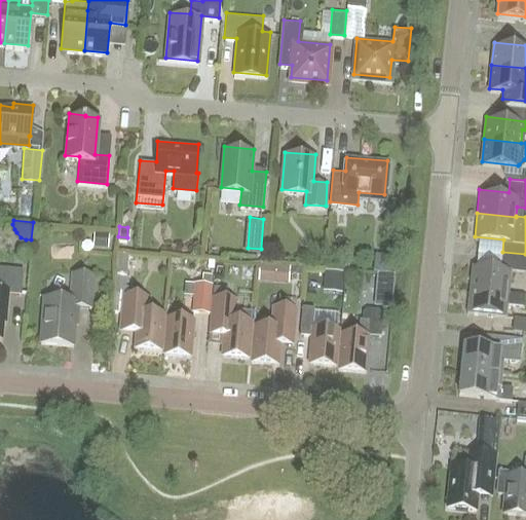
[(108,243),(109,228),(96,227),(95,240),(108,243)]
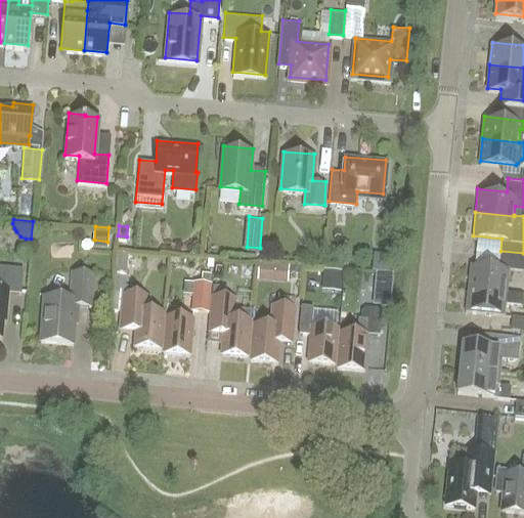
[(128,269),(130,249),(118,248),(116,268),(128,269)]
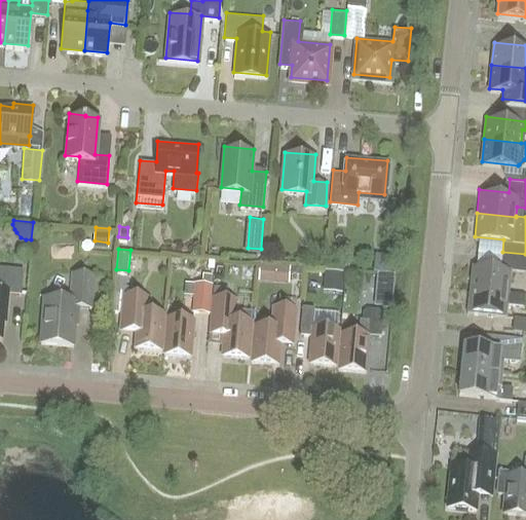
[(390,253),(375,252),(374,268),(389,269),(390,257),(390,253)]
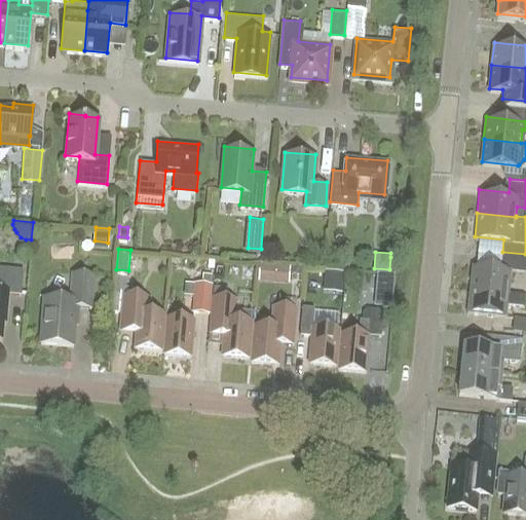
[(525,268),(525,254),(502,252),(500,265),(472,263),(470,286),(509,290),(512,267),(525,268)]
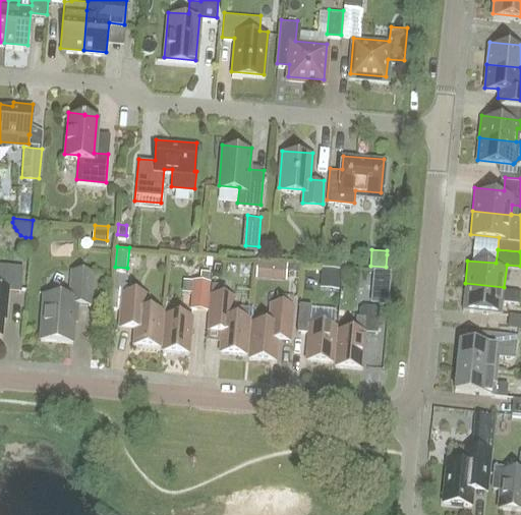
[(271,275),(286,276),(287,260),(272,259),(271,275)]
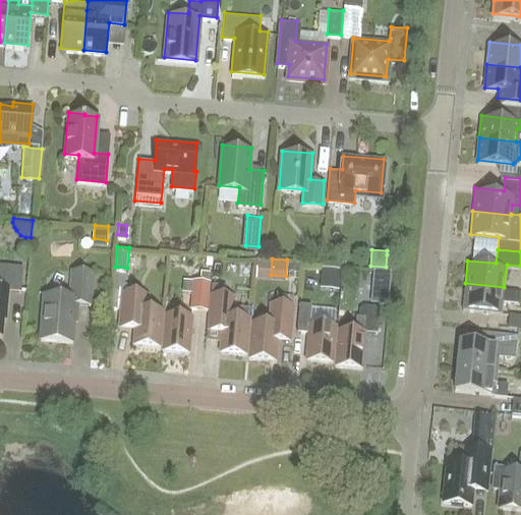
[(289,260),(288,268),(298,269),(299,260),(289,260)]
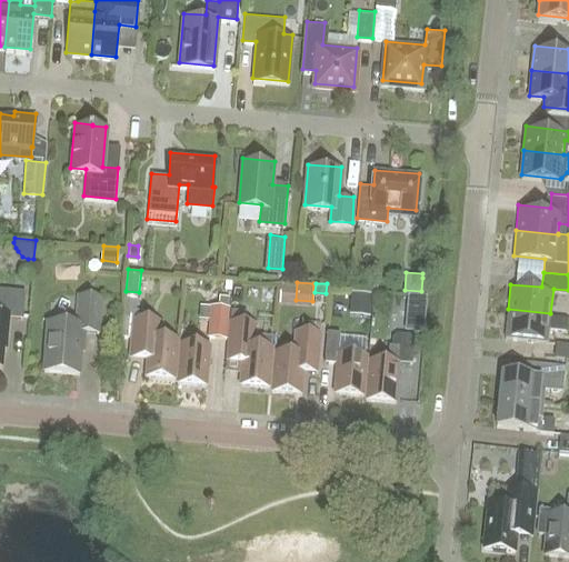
[(0,363),(2,364),(5,333),(8,334),(9,313),(22,314),(25,288),(0,285),(0,363)]
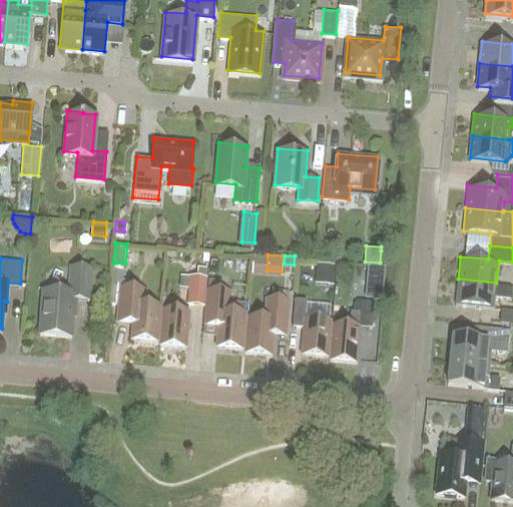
[(335,281),(336,263),(318,261),(317,279),(335,281)]
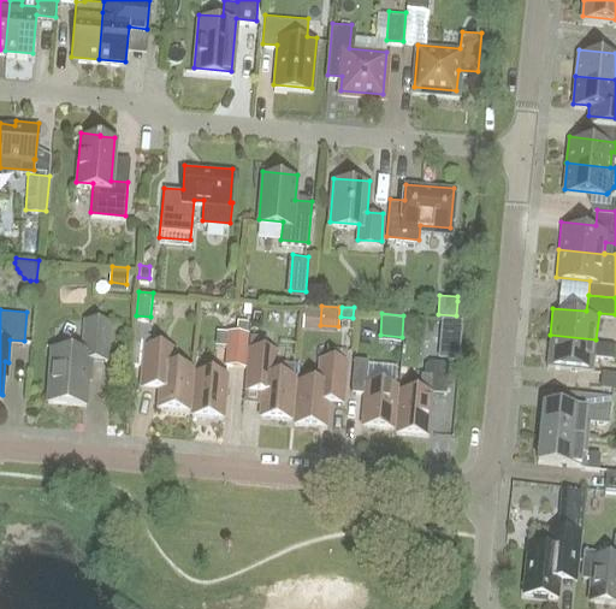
[(246,364),(249,329),(248,329),(249,317),(237,315),(237,327),(217,326),(215,341),(226,342),(225,361),(246,364)]
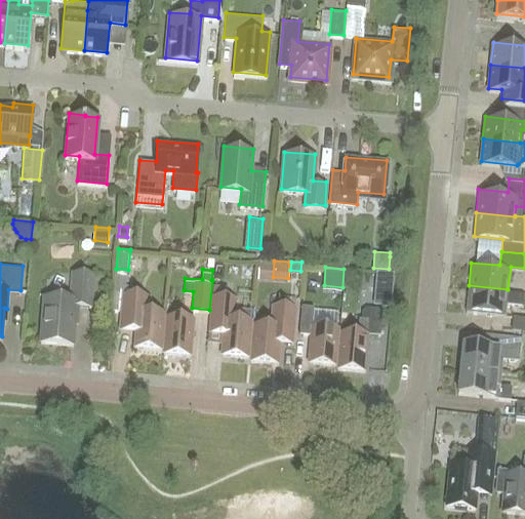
[(376,269),(373,302),(390,304),(393,271),(376,269)]
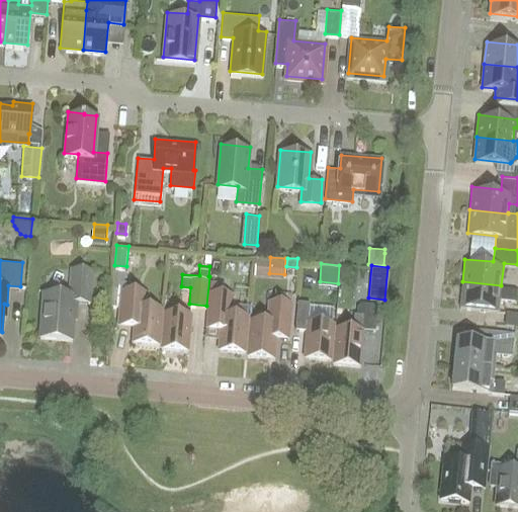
[(90,300),(92,267),(72,266),(70,292),(44,290),(40,335),(72,337),(74,309),(76,309),(77,299),(90,300)]
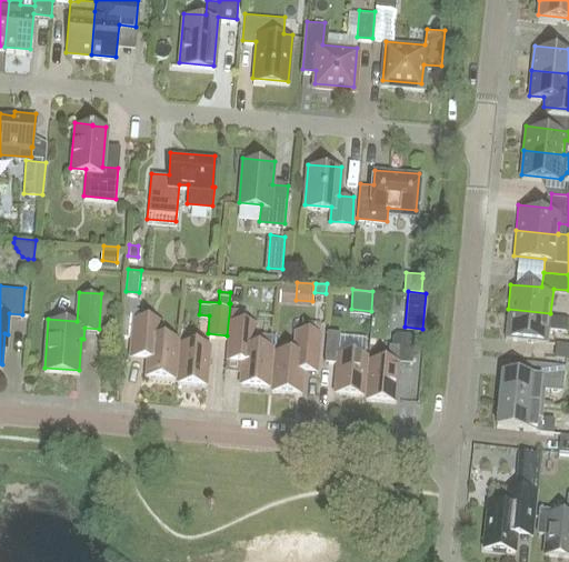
[(228,339),(227,358),(242,359),(240,381),(269,383),(272,344),(273,332),(256,331),(257,321),(246,320),(247,308),(231,305),(228,339)]
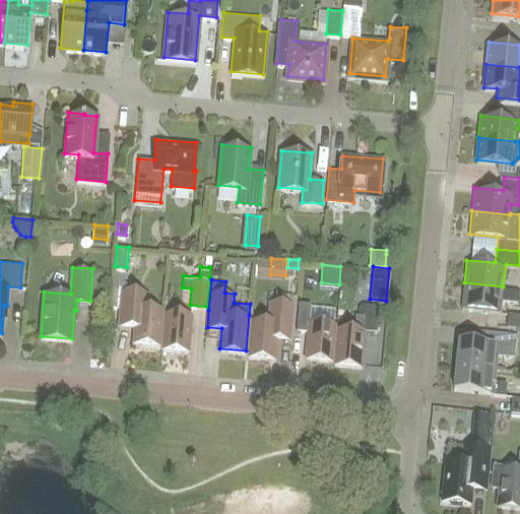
[(120,312),(119,323),(134,324),(133,341),(159,343),(164,307),(148,306),(149,291),(138,290),(139,282),(123,280),(120,312)]
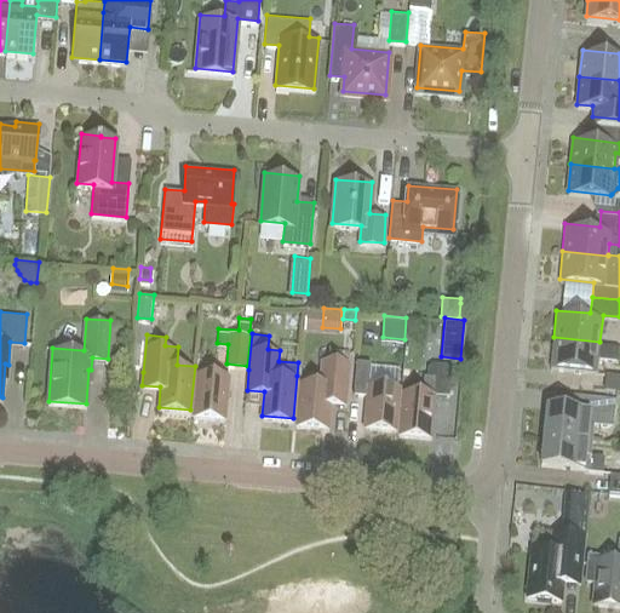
[(619,343),(600,342),(554,337),(551,365),(597,370),(598,356),(618,359),(619,343)]
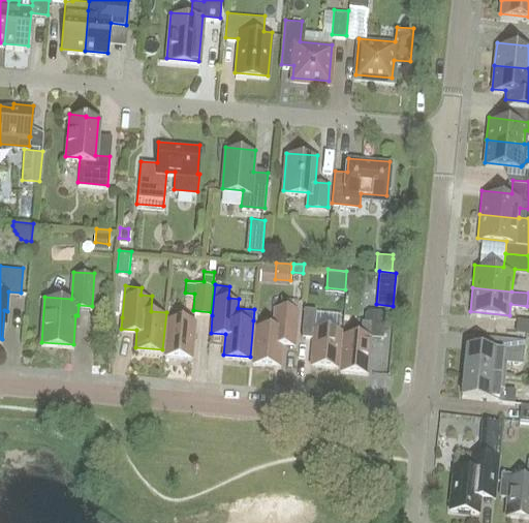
[(256,324),(252,361),(280,363),(282,342),(294,343),(296,328),(297,325),(299,299),(281,297),(280,306),(274,305),(272,326),(256,324)]
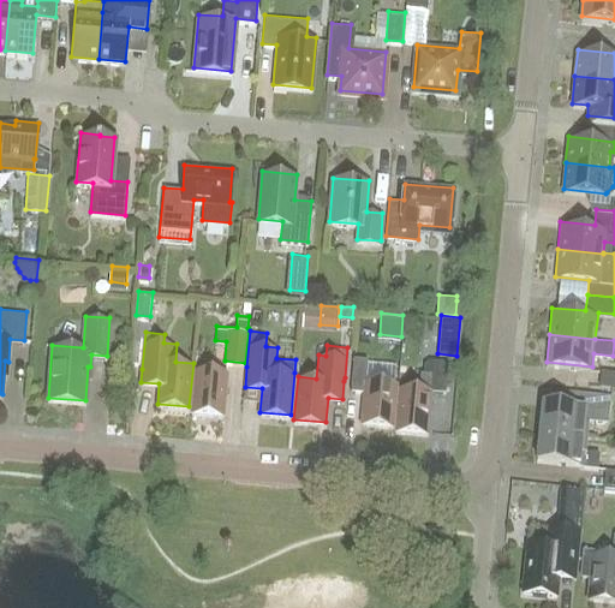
[(353,353),(351,387),(364,388),(362,422),(393,424),(396,381),(365,379),(368,356),(353,353)]
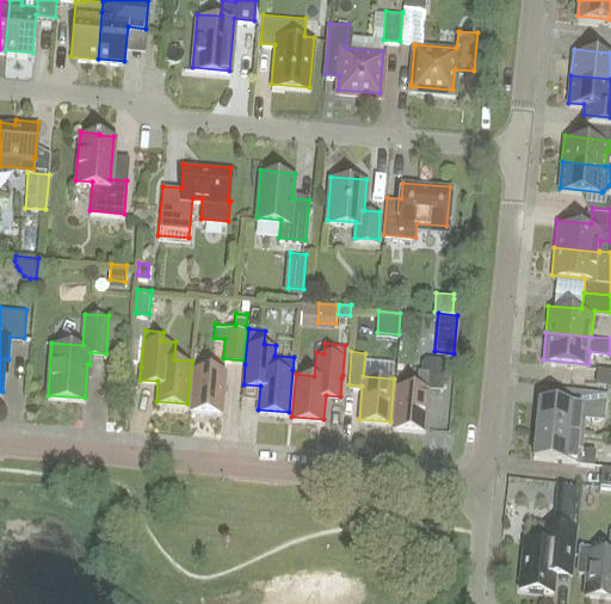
[(417,367),(415,384),(396,383),(393,426),(425,429),(429,386),(443,387),(445,356),(421,353),(420,367),(417,367)]
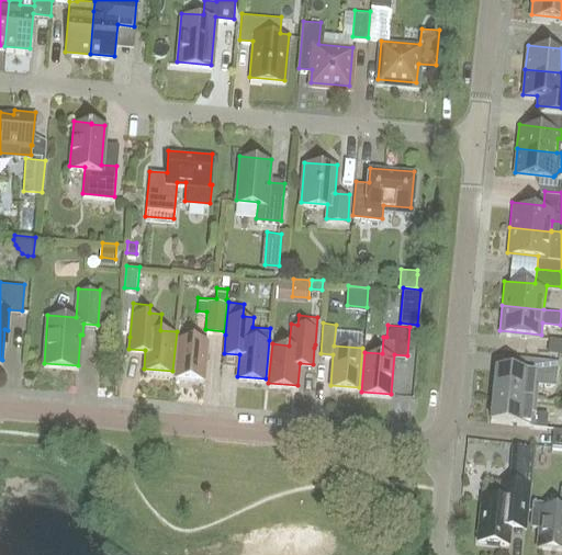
[(561,348),(561,335),(549,335),(548,348),(561,348)]
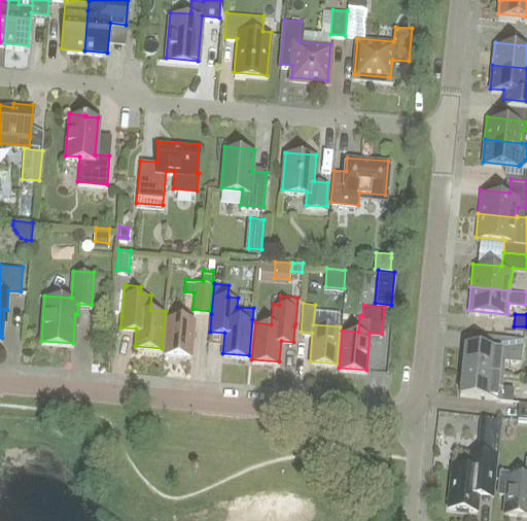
[(191,354),(195,317),(168,315),(164,351),(191,354)]
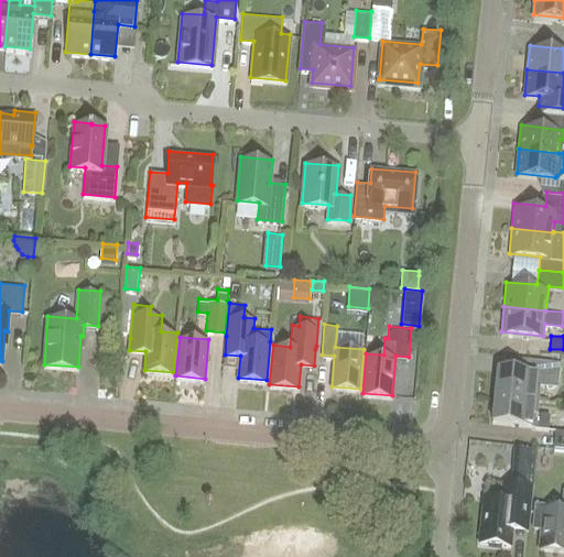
[(497,367),(495,393),(538,397),(540,382),(551,383),(552,372),(559,373),(561,359),(525,356),(524,369),(497,367)]
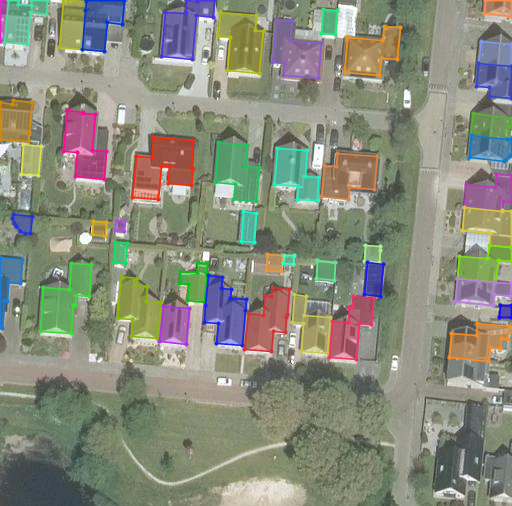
[(487,372),(488,361),(449,357),(447,381),(486,384),(486,386),(498,387),(499,374),(487,372)]
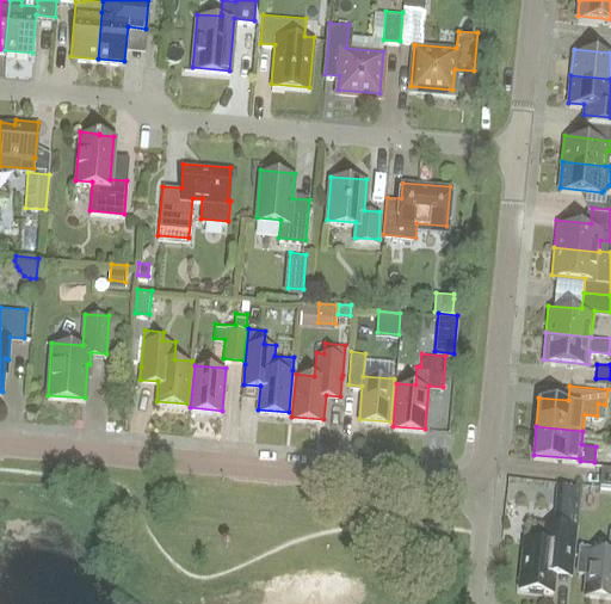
[(610,482),(610,463),(602,463),(600,481),(610,482)]
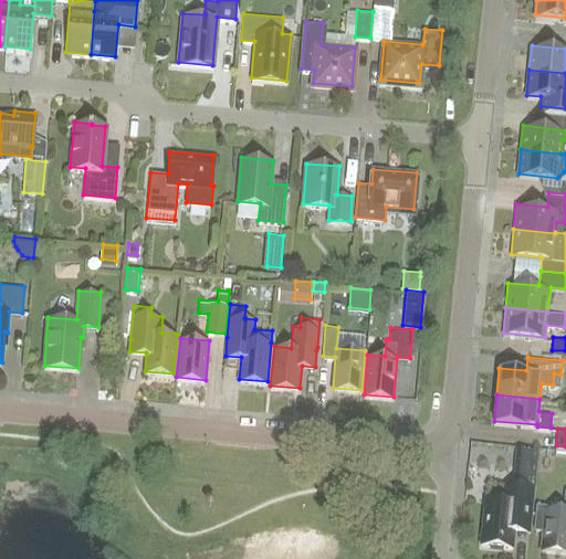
[(521,445),(516,483),(534,485),(537,447),(521,445)]
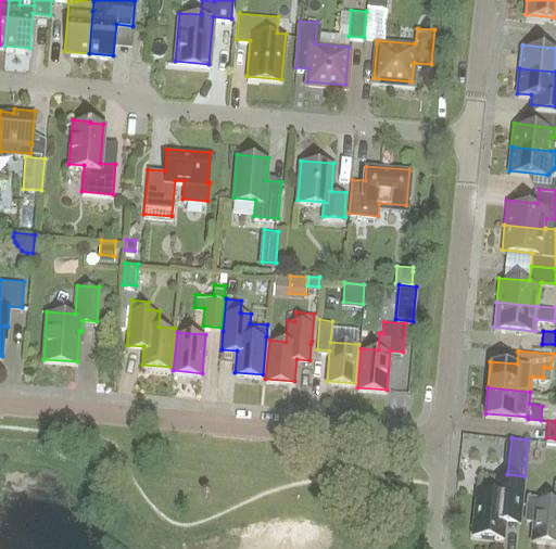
[(477,489),(472,532),(503,535),(505,518),(520,520),(521,501),(525,476),(507,474),(503,474),(496,473),(494,490),(477,489)]
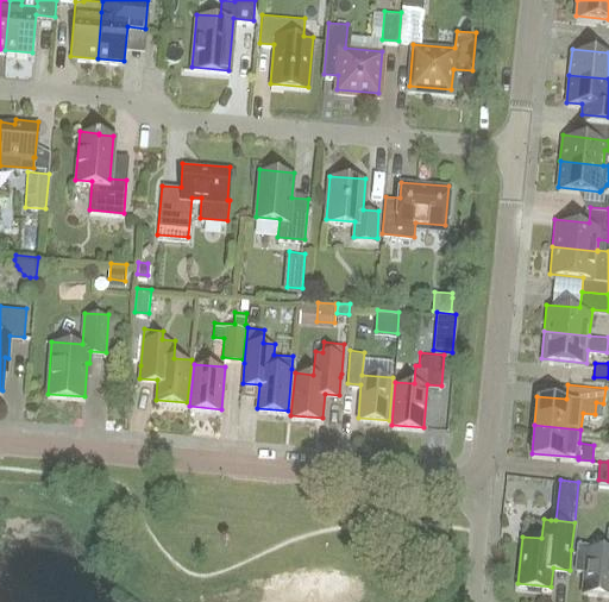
[(579,543),(576,570),(585,571),(583,590),(608,593),(608,524),(608,525),(606,547),(590,546),(590,544),(579,543)]
